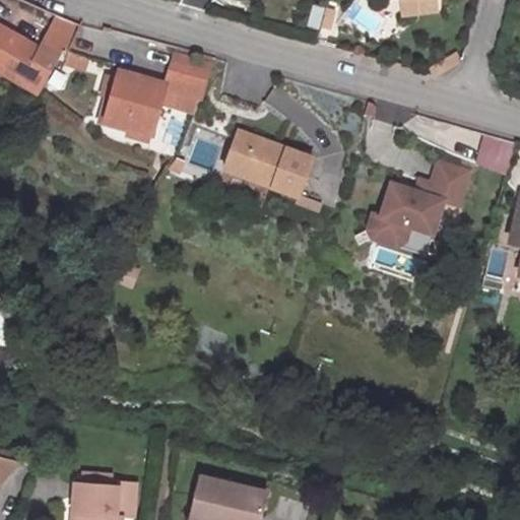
[(405,0),(408,14),(435,10),(448,7),(446,0),(405,0)]
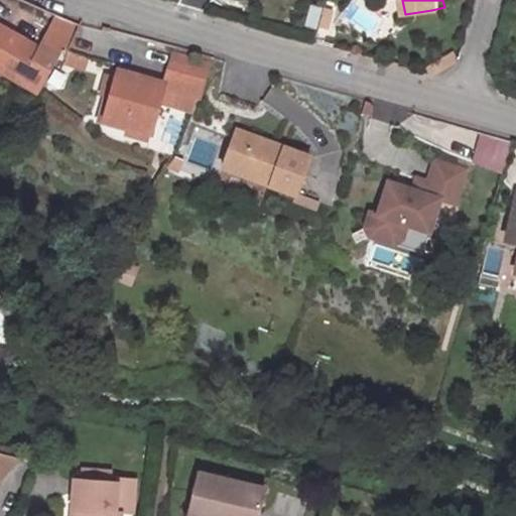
[(334,13),(325,10),(319,28),(329,30),(334,13)]
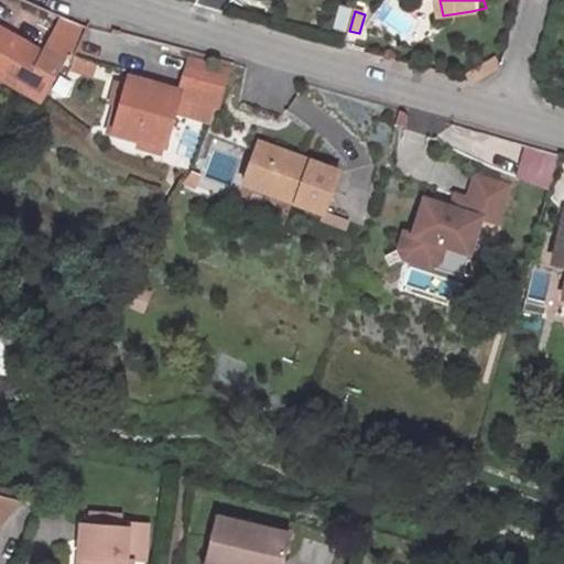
[(443,15),(438,17),(441,32),(474,26),(472,11),(443,15)]
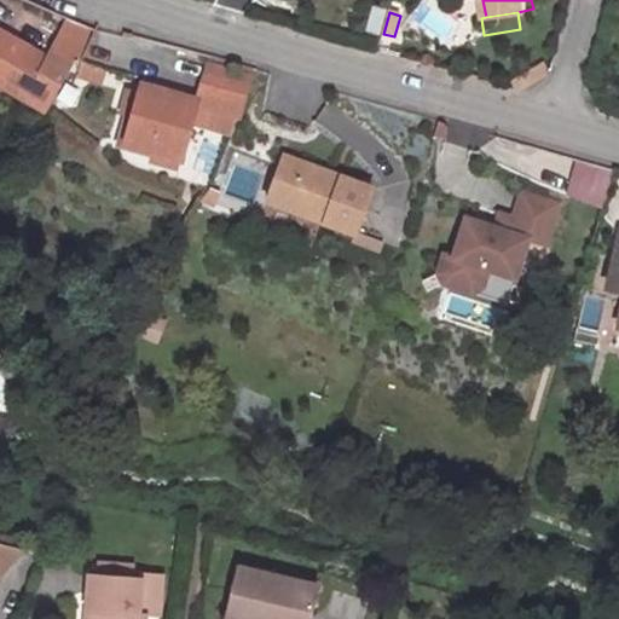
[(0,36),(0,93),(41,117),(88,32),(62,22),(42,61),(0,36)]
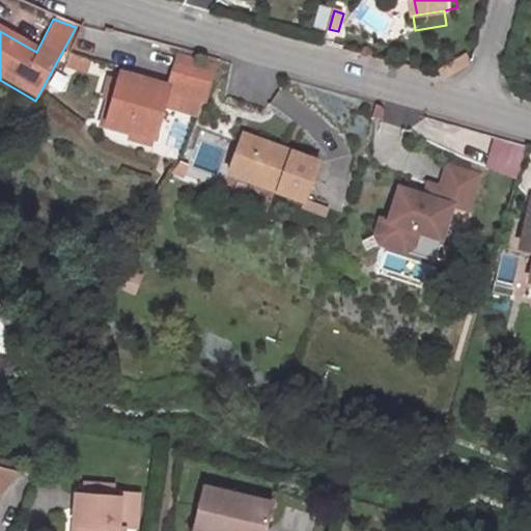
[(68,55),(64,68),(86,74),(89,60),(68,55)]
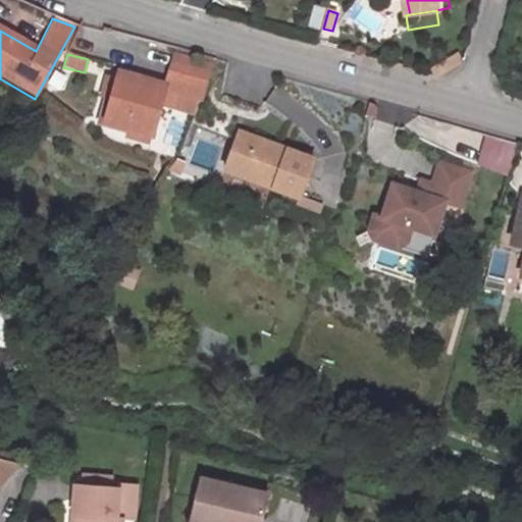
[(94,112),(115,123),(140,135),(153,107),(177,118),(196,82),(167,69),(154,95),(129,83),(126,89),(118,85),(112,98),(103,94),(94,112)]
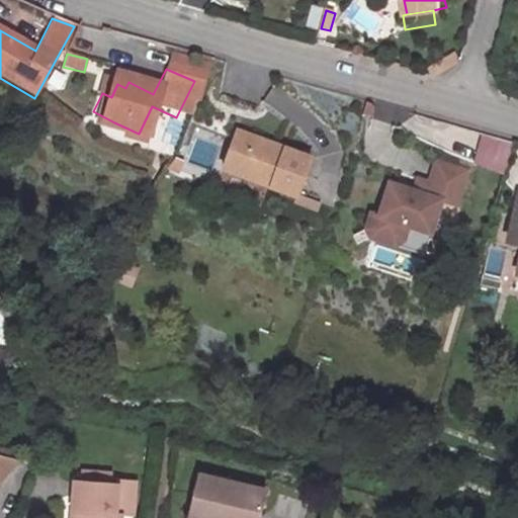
[(111,74),(102,93),(111,97),(117,84),(125,88),(128,82),(111,74)]
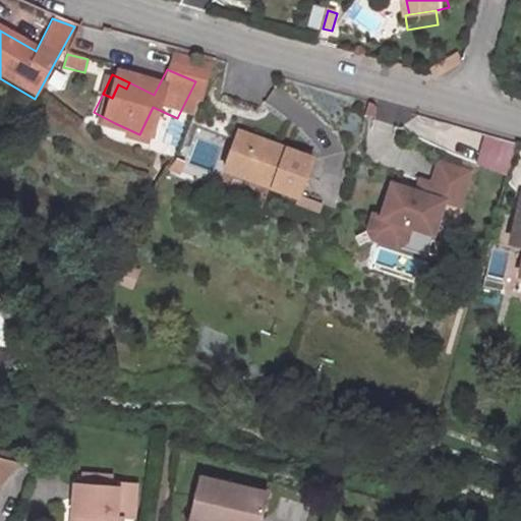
[(110,135),(134,147),(139,134),(115,123),(110,135)]
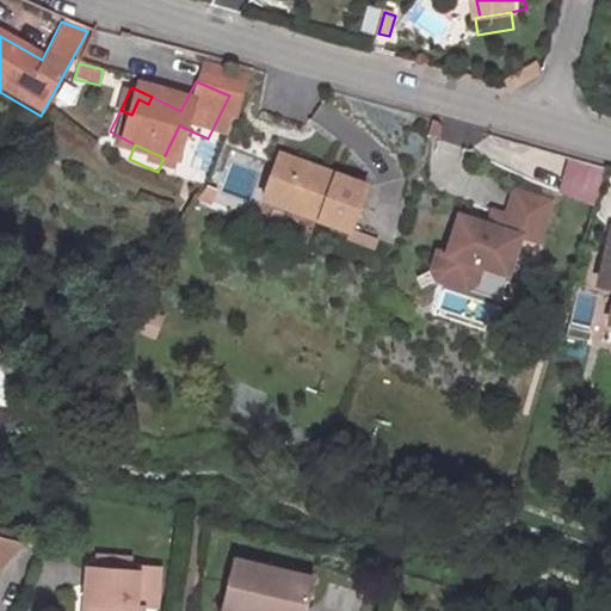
[(347,196),(260,166),(245,211),(332,241),(347,196)]
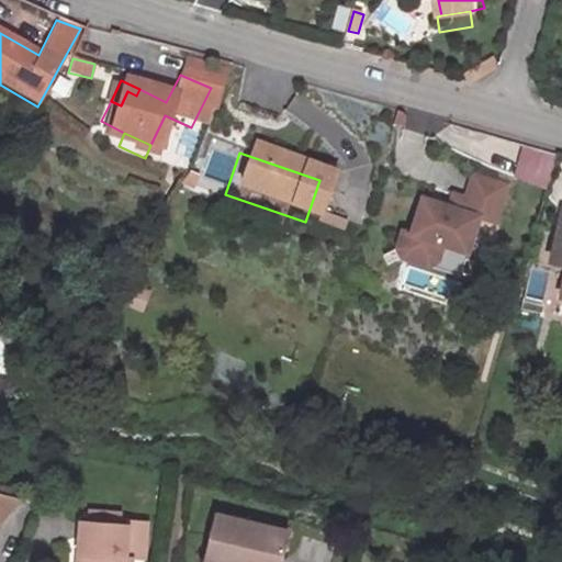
[(532,184),(546,187),(552,158),(539,155),(532,184)]
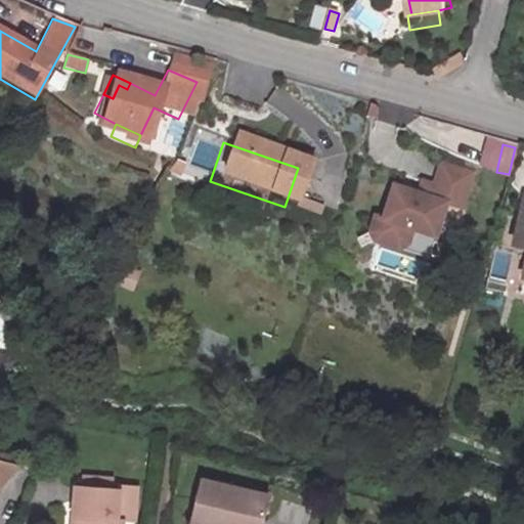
[(382,219),(375,217),(370,234),(373,246),(398,253),(406,248),(410,232),(434,239),(443,206),(459,210),(472,164),(441,156),(429,198),(392,186),(382,219)]
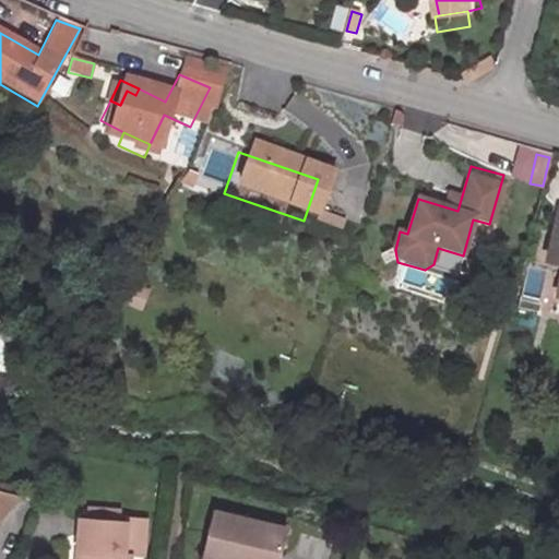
[(533,321),(558,328),(558,216),(548,214),(540,242),(552,246),(533,321)]
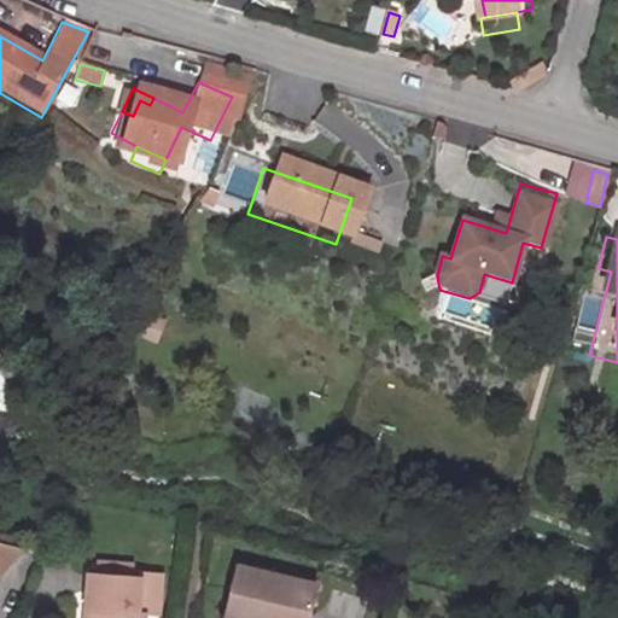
[(479,292),(470,298),(503,307),(512,283),(484,274),(479,292)]
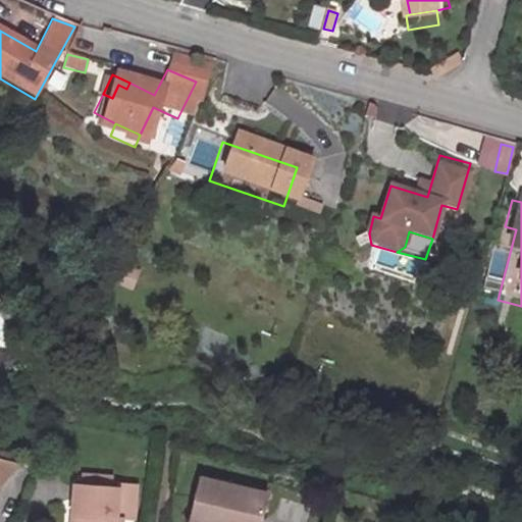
[(0,476),(0,494),(12,480),(0,476)]
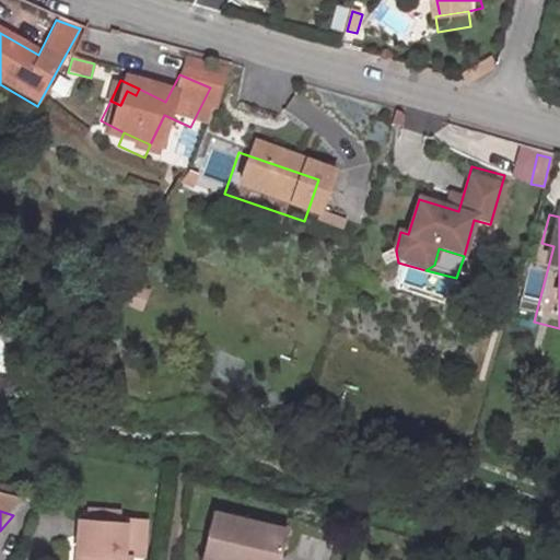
[(207,534),(198,559),(275,559),(278,555),(207,534)]
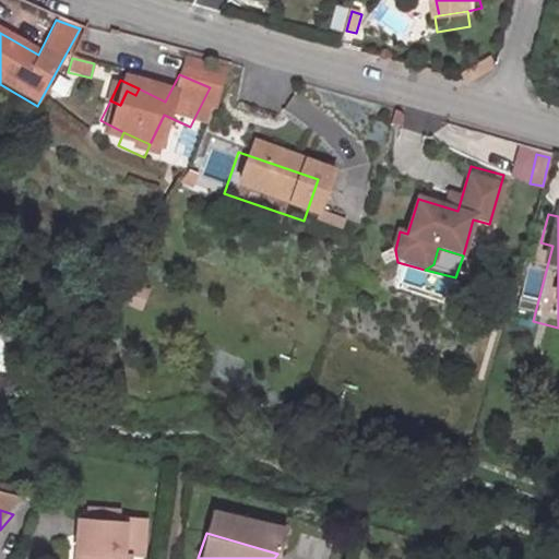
[(117,558),(120,542),(74,534),(69,558),(117,558)]
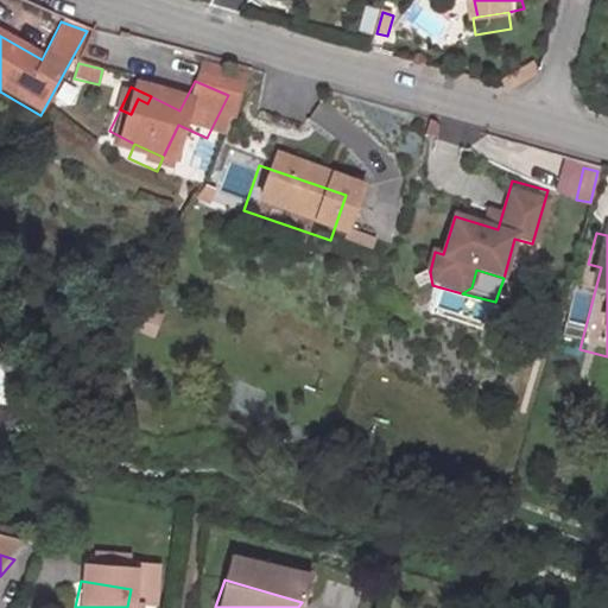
[(131,583),(131,589),(127,607),(147,607),(151,586),(131,583)]
